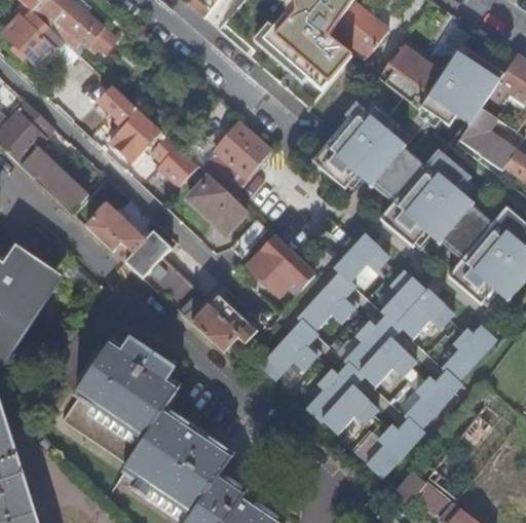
[(20,0),(33,11),(42,0),(20,0)]
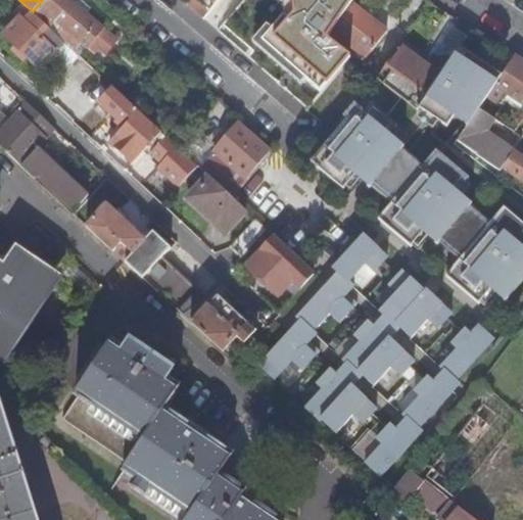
[(42,0),(33,11),(41,19),(48,12),(59,24),(57,26),(61,30),(59,33),(68,40),(74,35),(81,41),(82,39),(89,46),(93,41),(105,51),(116,39),(104,29),(105,28),(73,0),(42,0)]
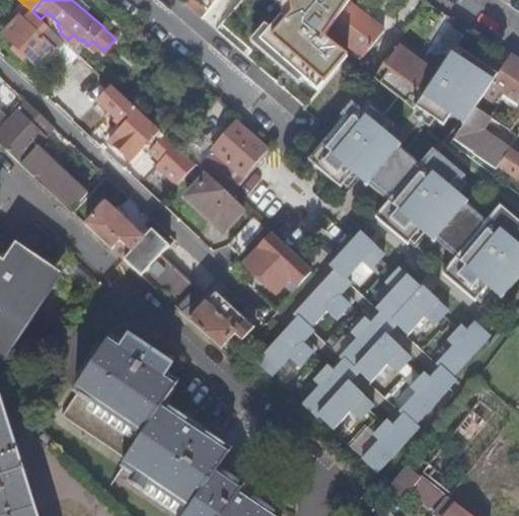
[(188,0),(186,2),(201,15),(207,8),(214,0),(188,0)]
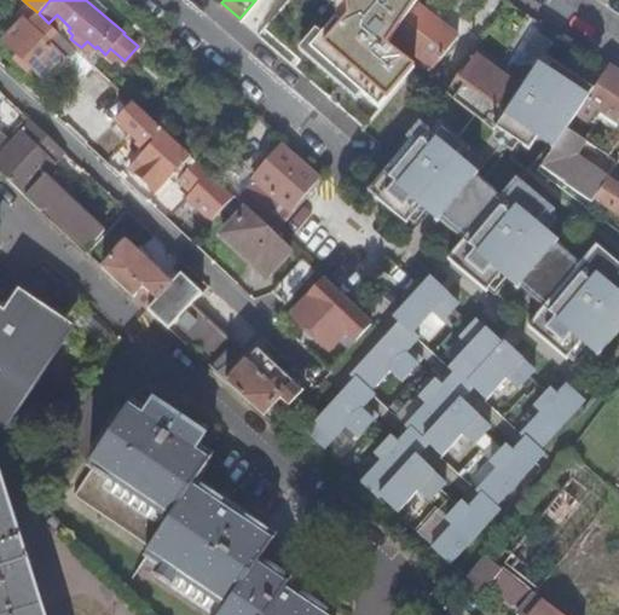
[(256,33),(313,23),(318,17),(319,17),(319,16),(330,0),(255,0),(247,10),(239,18),(256,33)]
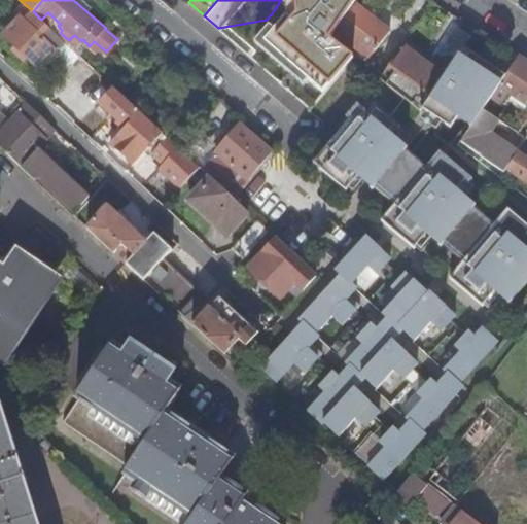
[(289,89),(310,107),(341,71),(350,60),(353,57),(328,38),(334,31),(352,3),(353,1),(352,0),(282,0),(282,1),(281,0),(272,13),(288,27),(304,7),(320,21),(306,39),(325,55),(327,60),(308,83),(299,77),(289,89)]
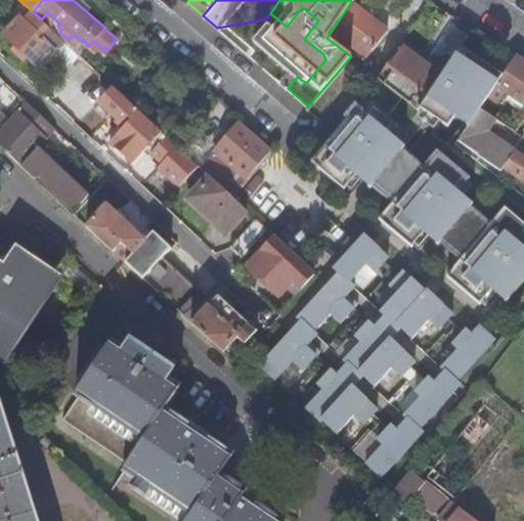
[(350,3),(332,31),(366,57),(387,31),(350,3)]
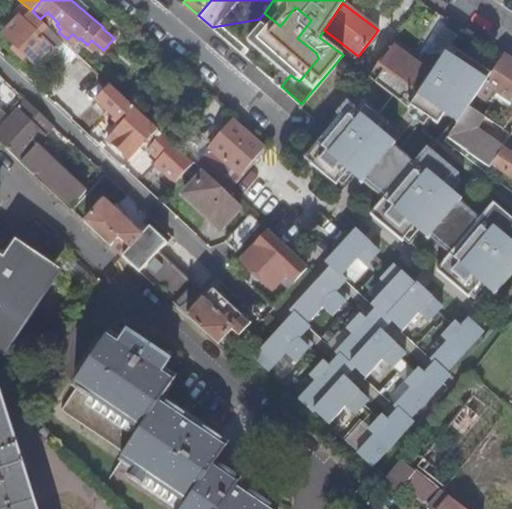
[(276,33),(280,26),(264,13),(264,14),(263,14),(259,19),(276,33)]
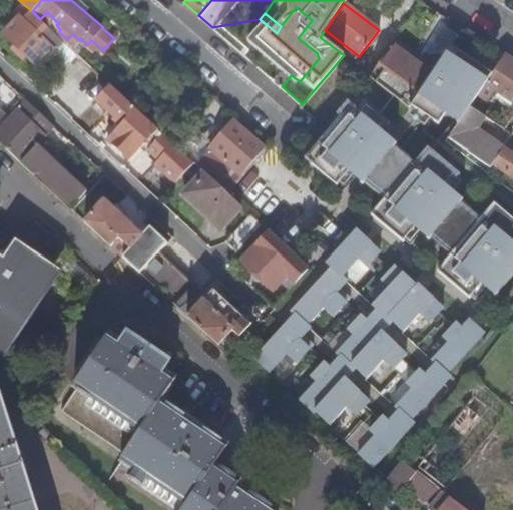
[(23,51),(38,64),(53,48),(18,16),(3,32),(18,46),(23,51)]
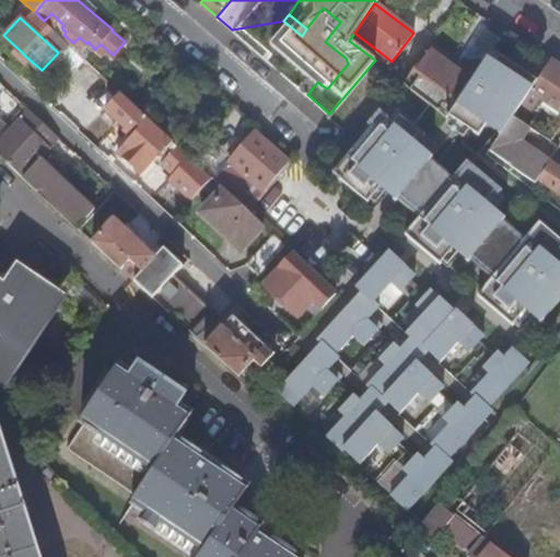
[(79,64),(84,58),(68,43),(58,53),(42,70),(58,85),(79,64)]
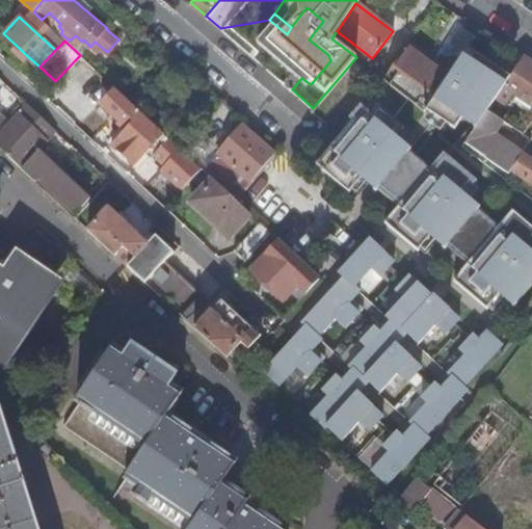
[(405,46),(383,79),(424,111),(426,106),(434,95),(427,89),(441,72),(405,46)]
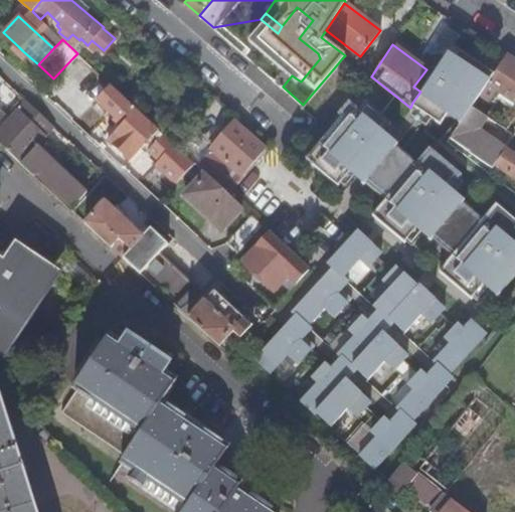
[(20,55),(23,51),(18,46),(14,50),(20,55)]
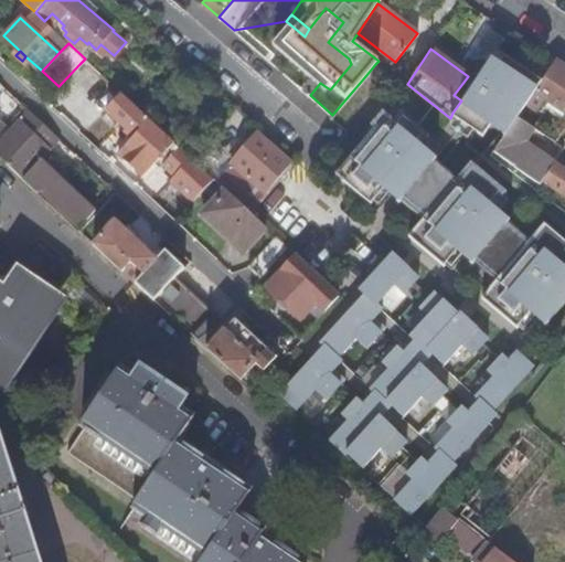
[(274,64),(288,77),(297,67),(281,55),(274,64)]
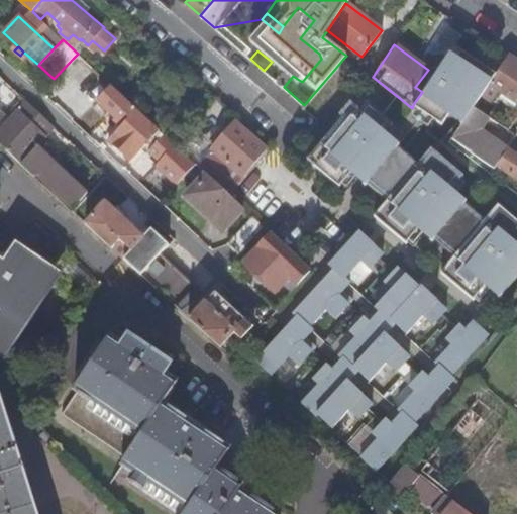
[(422,92),(414,103),(434,117),(440,107),(462,121),(473,107),(480,97),(481,95),(495,75),(459,52),(454,59),(447,54),(422,92)]
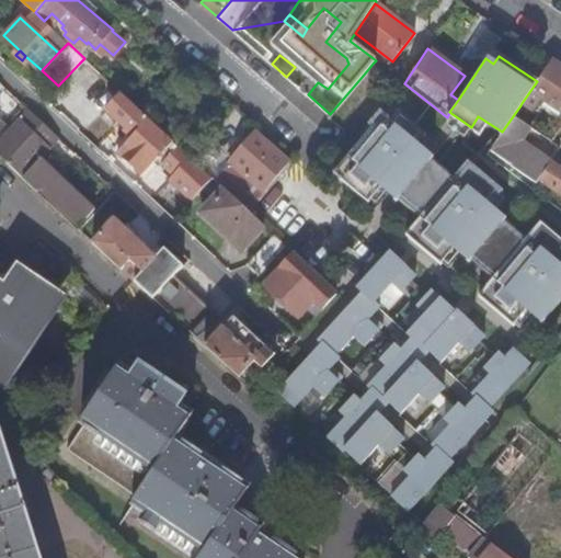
[(560,65),(551,59),(550,60),(537,80),(537,81),(522,103),(531,109),(539,97),(560,111),(560,65)]
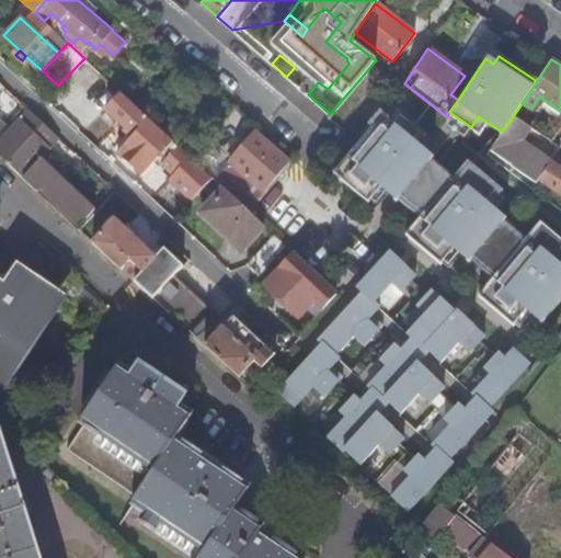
[(513,116),(527,125),(546,137),(551,140),(560,125),(560,124),(556,121),(552,126),(521,105),(513,116)]
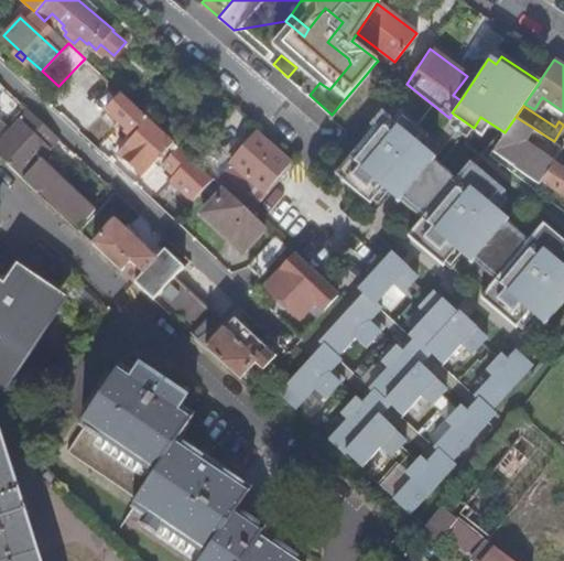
[(0,155),(8,163),(36,132),(44,125),(45,123),(32,110),(23,120),(14,130),(6,140),(0,135),(0,132),(0,131),(0,108),(1,108),(0,107),(0,155)]
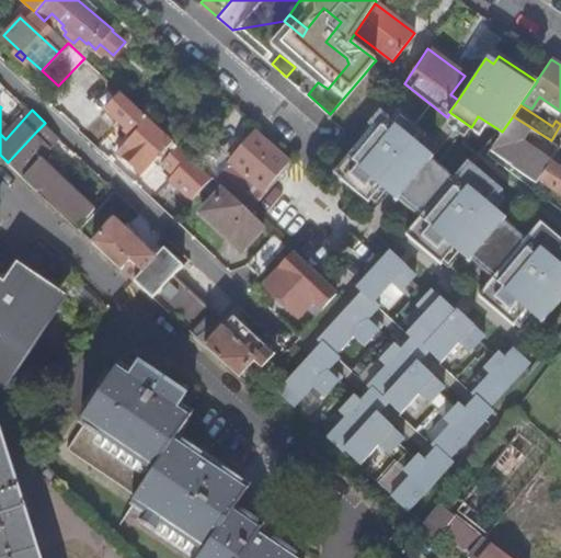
[(373,126),(334,173),(366,200),(380,182),(388,190),(398,179),(404,184),(397,194),(422,215),(408,234),(441,260),(454,242),(462,249),(471,238),(479,245),(470,254),(496,275),(481,293),(513,319),(525,305),(533,311),(544,299),(551,307),(560,295),(560,283),(559,282),(560,277),(560,264),(559,264),(560,261),(560,236),(542,220),(527,238),(501,217),(493,227),(485,220),(495,209),(487,203),(501,185),(469,159),(454,177),(428,156),(421,164),(413,159),(422,148),(414,141),(424,129),(400,110),(392,118),(379,107),(367,122),(373,126)]
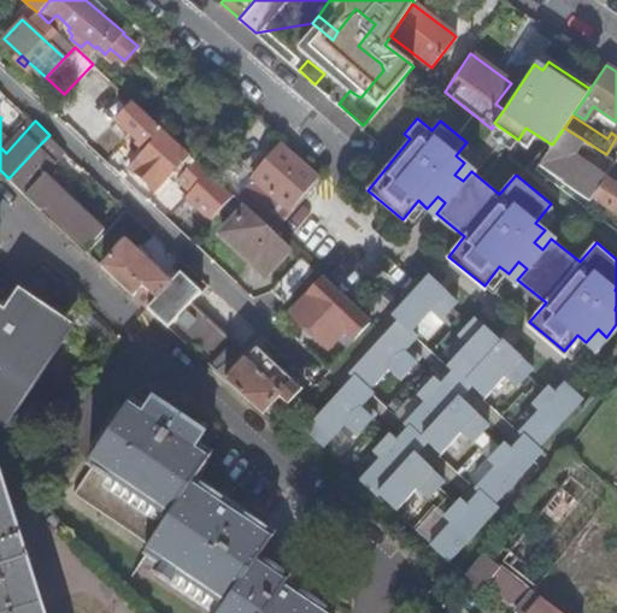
[(552,145),(539,165),(588,198),(603,178),(586,166),(588,161),(580,155),(576,161),(569,155),(580,137),(564,128),(552,145)]
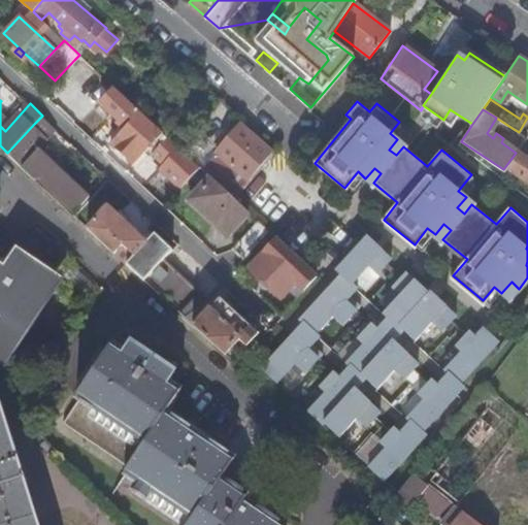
[(0,126),(5,131),(13,122),(0,110),(0,123),(0,124),(0,126)]
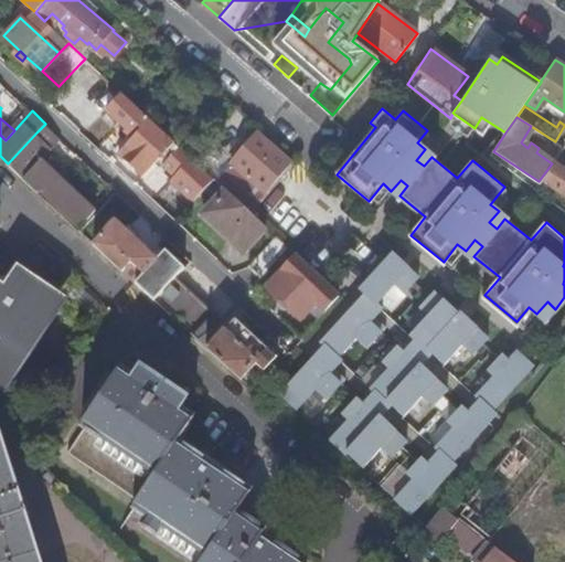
[(36,133),(52,146),(59,138),(44,125),(36,133)]
